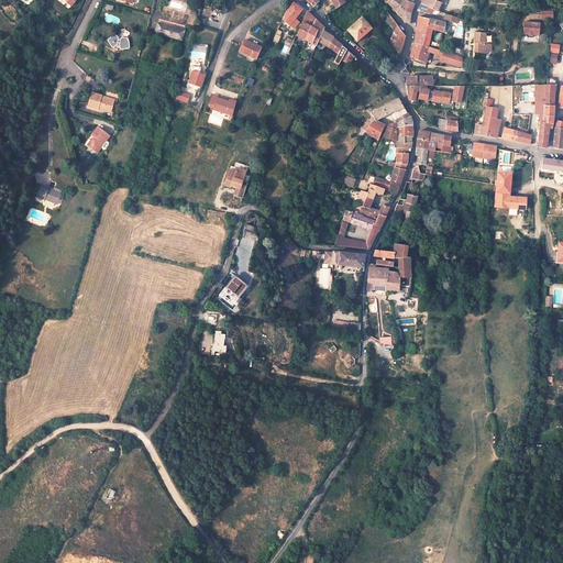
[(401,0),(389,0),(387,2),(390,4),(396,11),(401,0)]
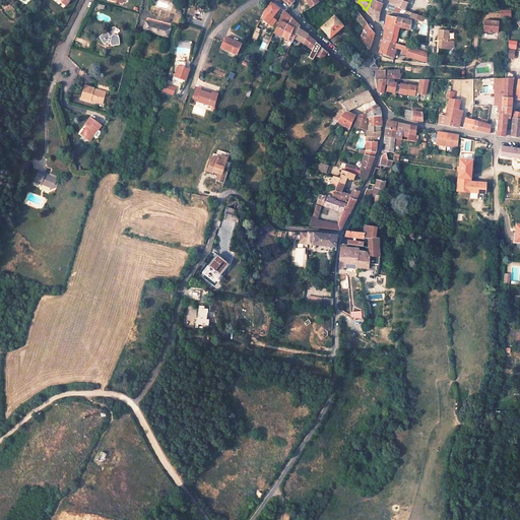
[(382,4),(372,0),(371,0),(366,10),(374,20),(378,22),(379,13),(382,4)]
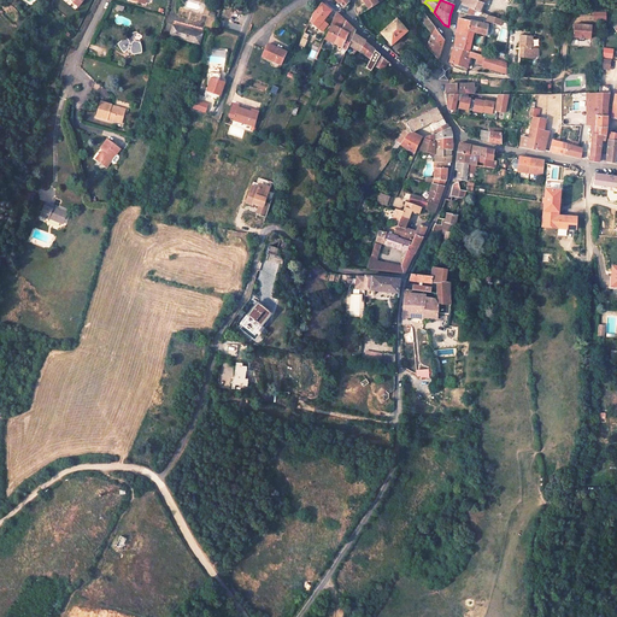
[(462,0),(460,4),(477,11),(480,12),(482,4),(485,4),(486,0),(462,0)]
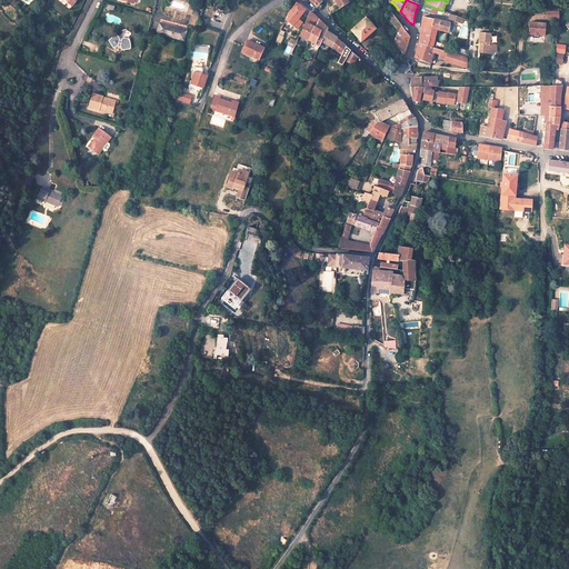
[(305,10),(297,3),(289,12),(286,20),(298,29),(302,23),(298,19),(305,10)]
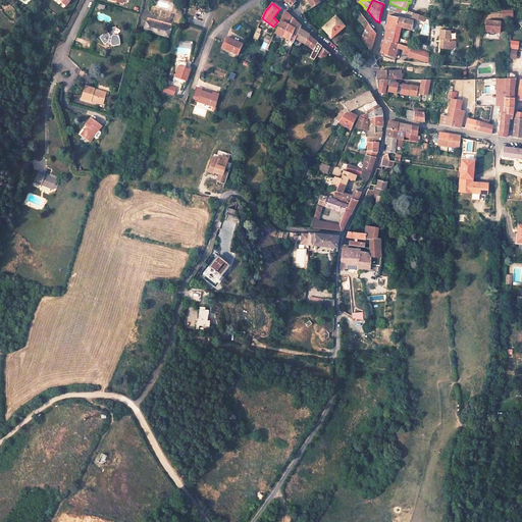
[(404,9),(389,3),(387,10),(403,13),(404,9)]
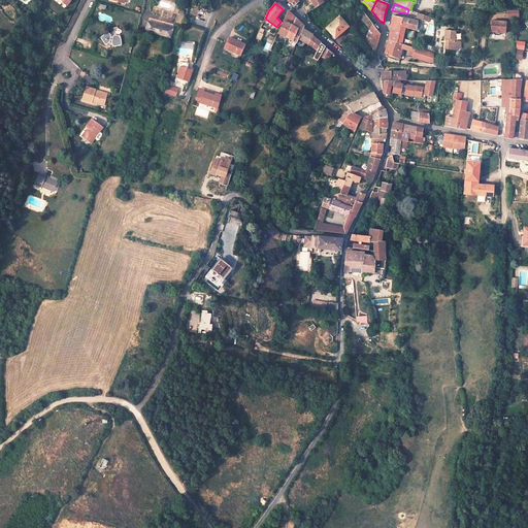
[(378,34),(362,11),(358,14),(369,29),(367,34),(360,29),(343,10),(340,13),(368,43),(371,47),(374,51),(378,34)]
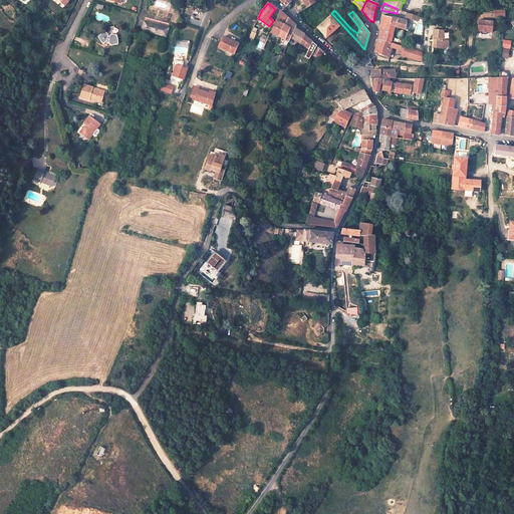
[(288,18),(280,11),(271,32),(279,37),(288,18)]
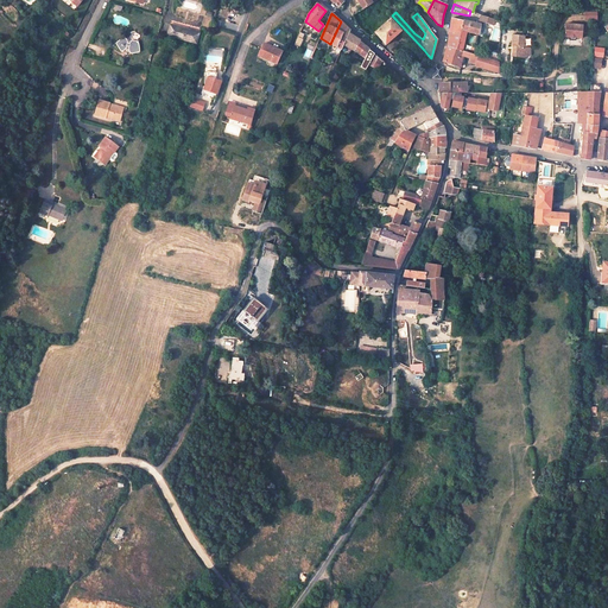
[(481,16),(477,14),(476,17),(480,18),(480,21),(493,26),(495,19),(481,16)]
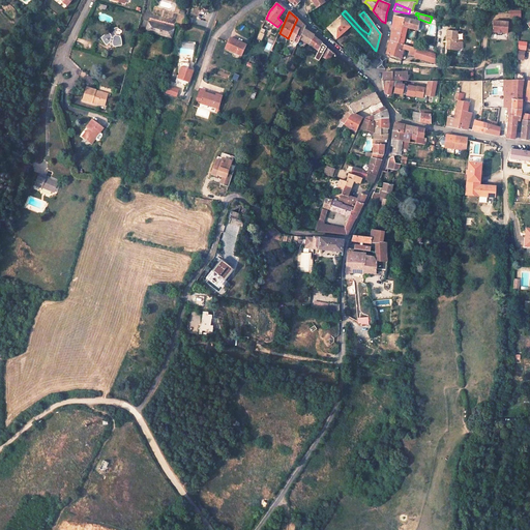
[(349,27),(340,16),(322,32),(324,34),(327,30),(335,39),(349,27)]
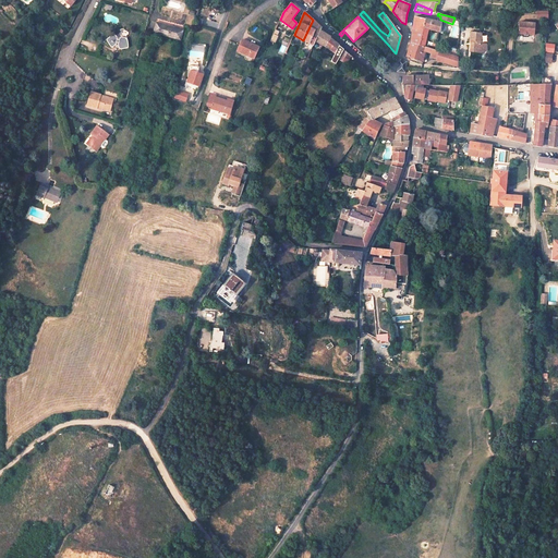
[(425,20),(414,16),(412,31),(422,33),(423,28),(424,29),(425,20)]
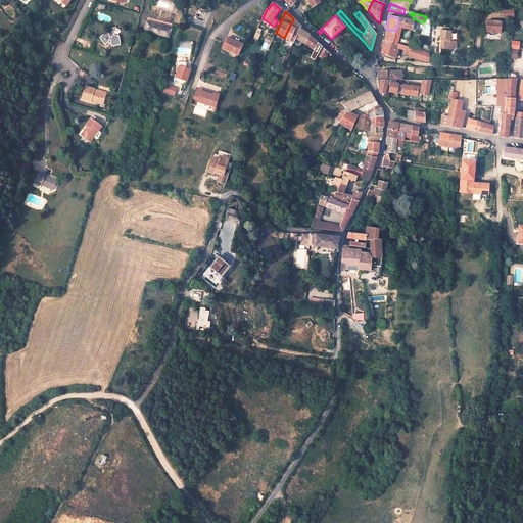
[(412,20),(398,17),(398,18),(397,28),(401,28),(410,30),(411,30),(412,21),(412,20)]
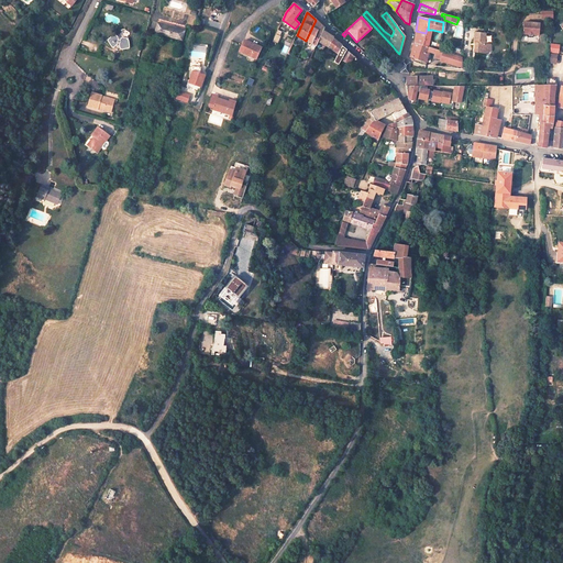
[(322,32),(324,29),(316,20),(306,41),(317,46),(318,42),(322,32)]
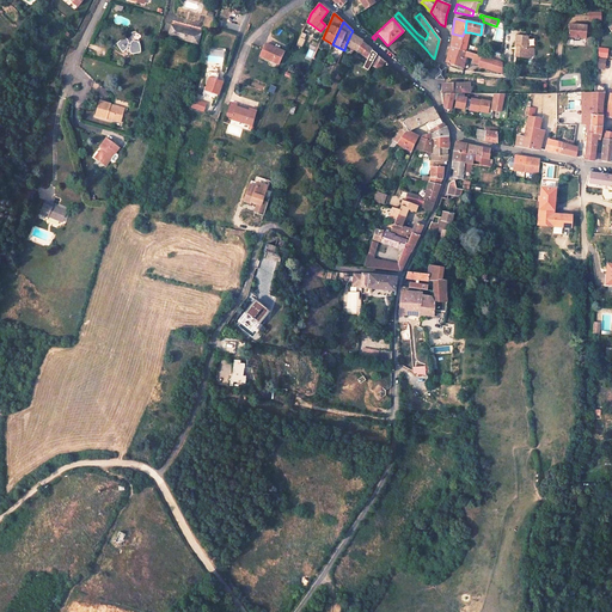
[(199,44),(201,32),(171,24),(169,36),(199,44)]
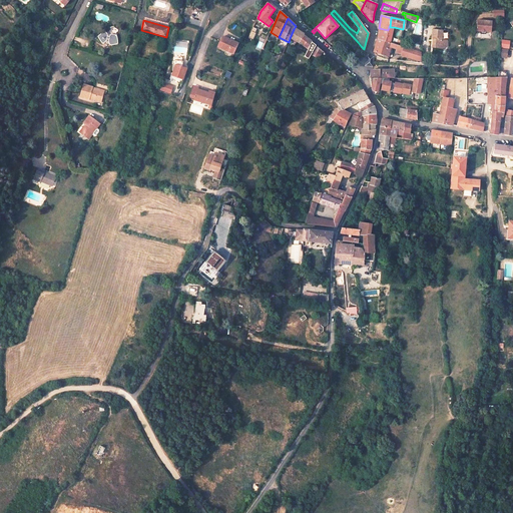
[(476,31),(491,32),(492,22),(491,22),(478,20),(476,31)]
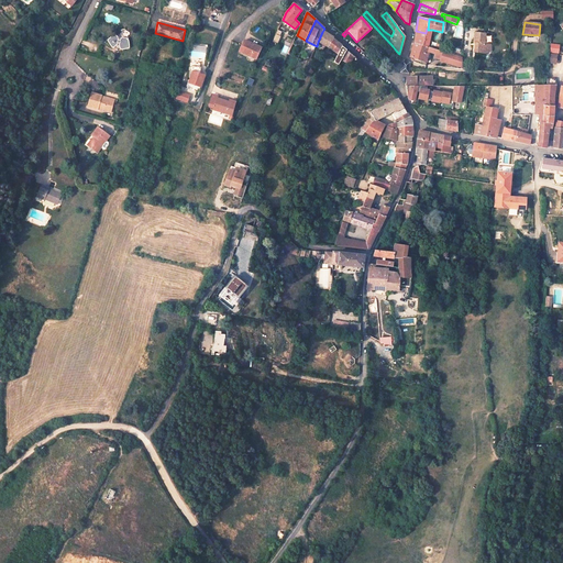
[(326,30),(324,29),(322,32),(323,33),(333,39),(333,37),(326,30)]
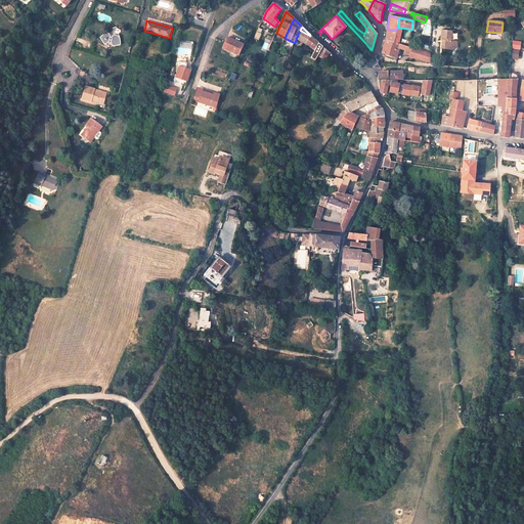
[(398,28),(397,27),(396,31),(393,42),(398,43),(402,28),(398,28)]
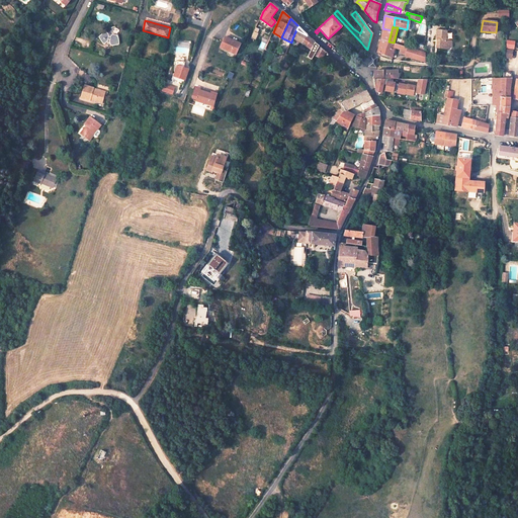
[(392,30),(382,28),(380,39),(389,41),(392,30)]
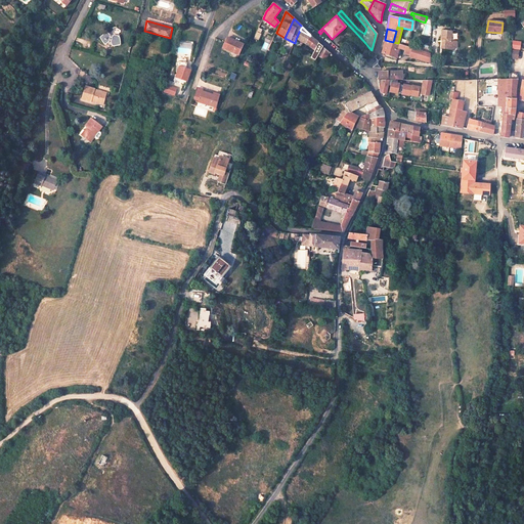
[(306,44),(310,36),(301,31),(300,30),(296,39),(303,43),(306,44)]
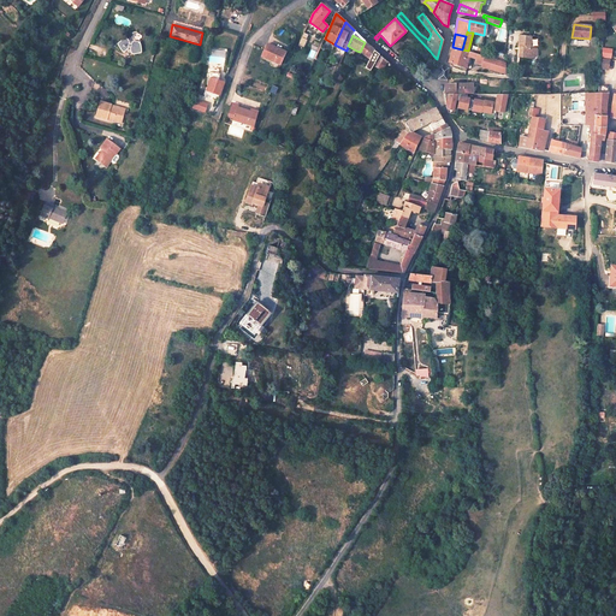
[(519,36),(517,49),(519,49),(519,57),(528,58),(531,58),(535,54),(535,48),(529,47),(531,37),(519,36)]
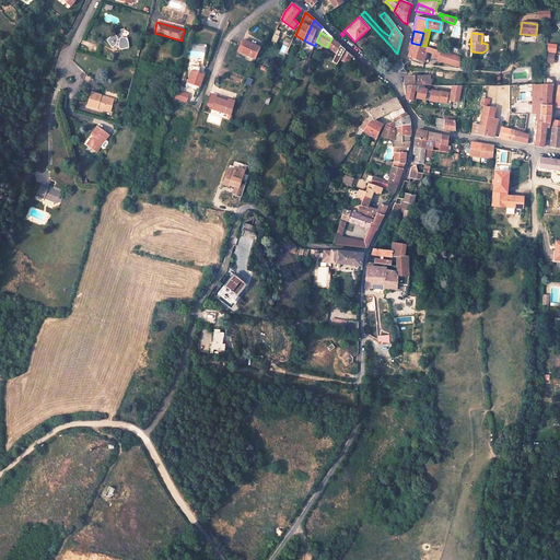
[(128,39),(127,38),(127,37),(121,37),(120,38),(119,39),(117,39),(117,37),(116,35),(115,35),(114,35),(113,35),(107,39),(107,41),(112,47),(113,47),(115,46),(116,45),(118,46),(120,49),(123,49),(125,49),(129,48),(129,47),(128,42),(128,39)]
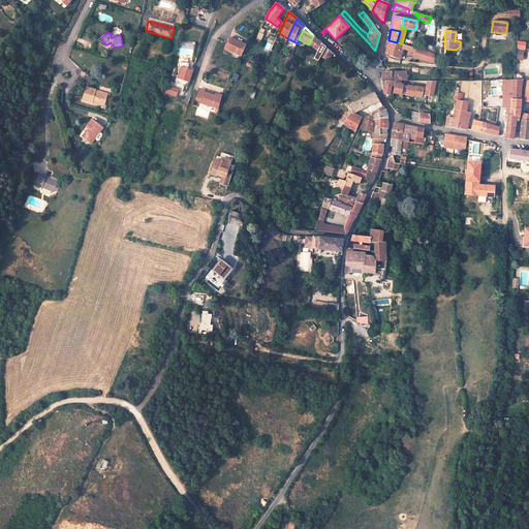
[(317,51),(321,43),(313,36),(309,44),(317,51)]
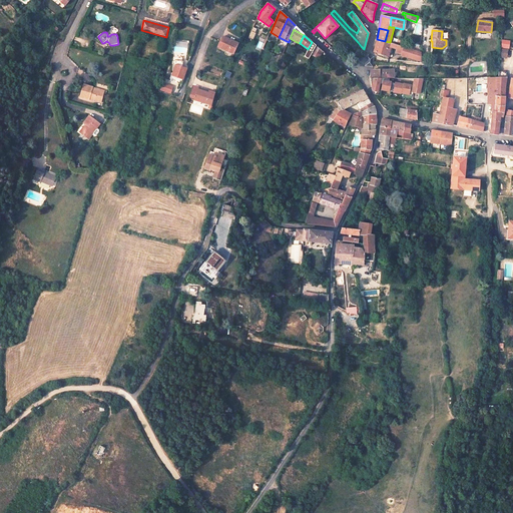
[(231,40),(222,37),(217,47),(233,54),(237,45),(230,42),(231,40)]
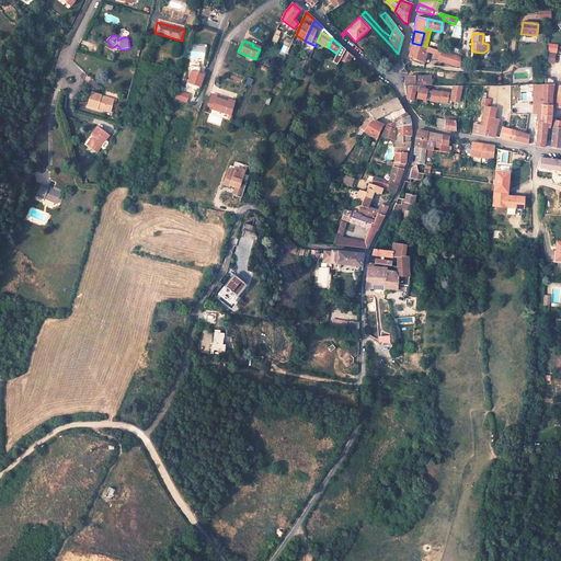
[(421,45),(412,43),(408,57),(424,63),(426,52),(432,54),(431,57),(439,59),(443,52),(442,52),(436,49),(426,46),(421,45)]
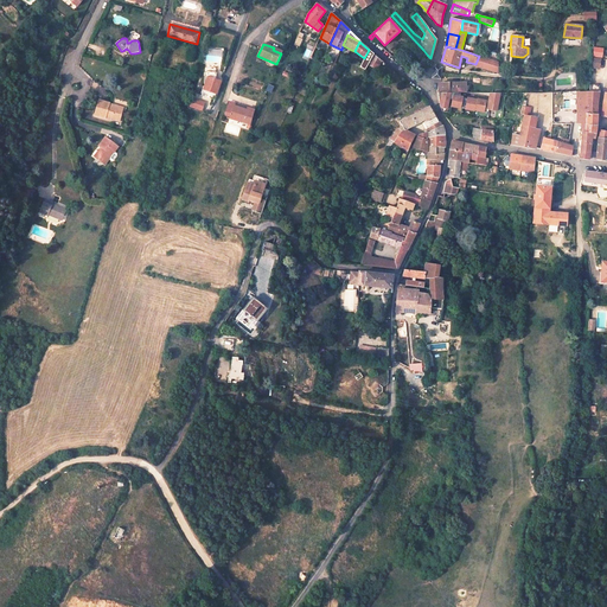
[(602,49),(594,49),(593,57),(601,58),(602,49)]
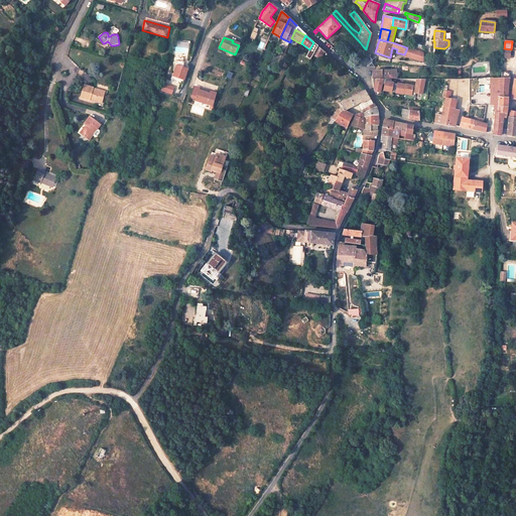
[(422,49),(407,44),(406,47),(407,47),(422,52),(422,49)]
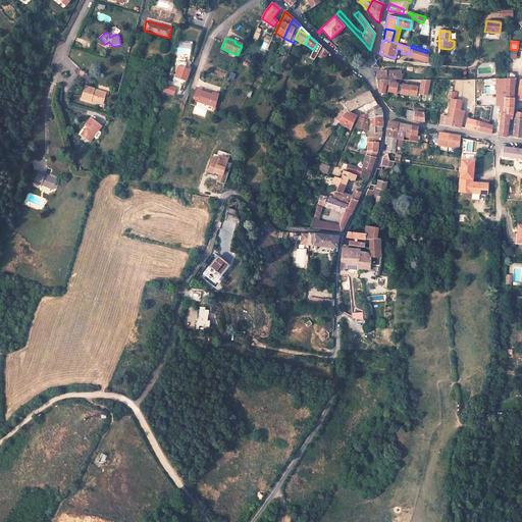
[(328,52),(321,46),(317,54),(316,55),(324,59),(328,52)]
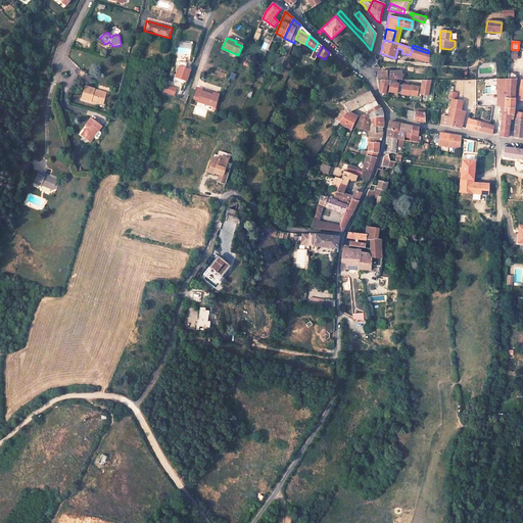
[(428,53),(413,48),(410,55),(414,58),(416,59),(428,62),(428,53)]
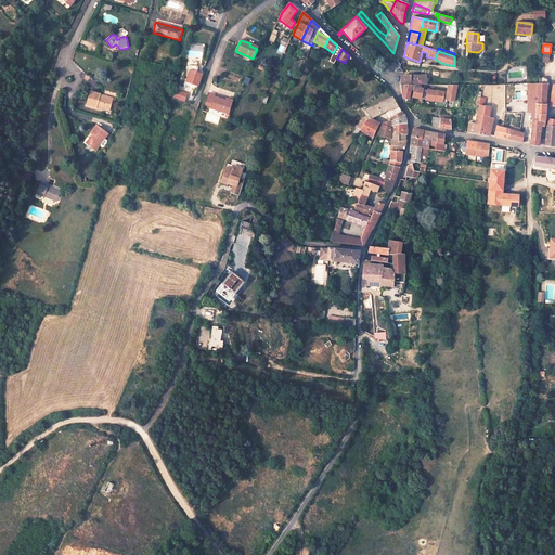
[(198,66),(188,65),(186,78),(188,78),(186,82),(198,86),(202,77),(197,76),(198,73),(197,73),(198,66)]
